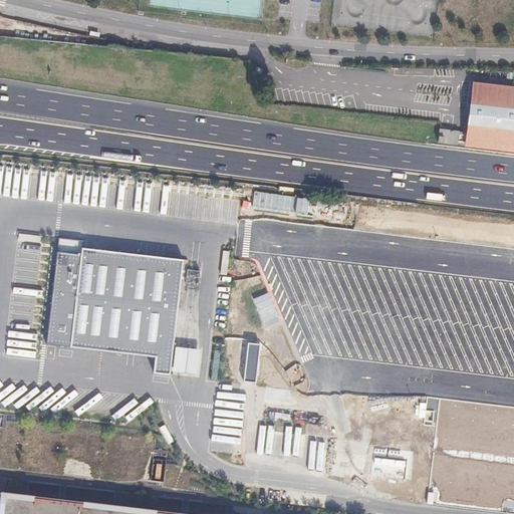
[(466,146),(513,152),(513,87),(472,83),(466,146)]
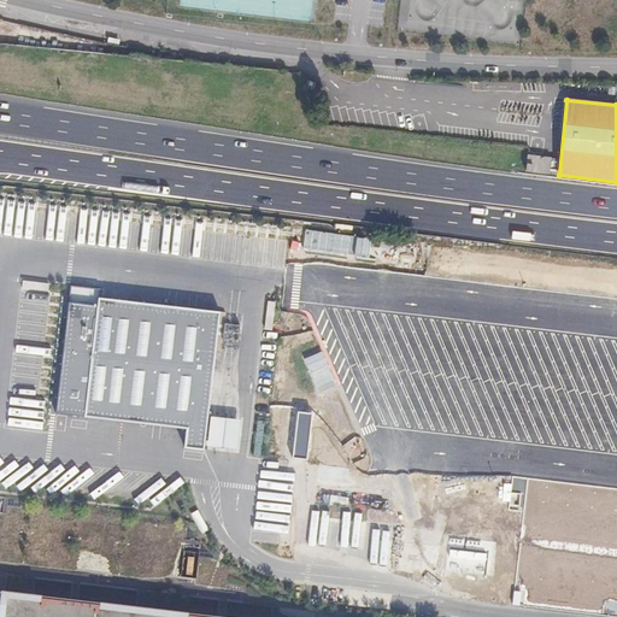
[(216,311),(97,297),(94,305),(78,304),(76,316),(65,315),(56,412),(184,427),(182,445),(199,448),(216,311)]
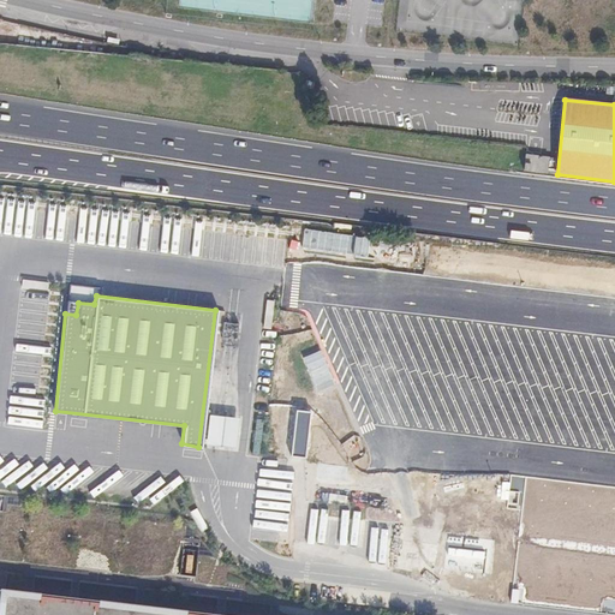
[(238,614),(4,587),(0,614),(238,614)]
